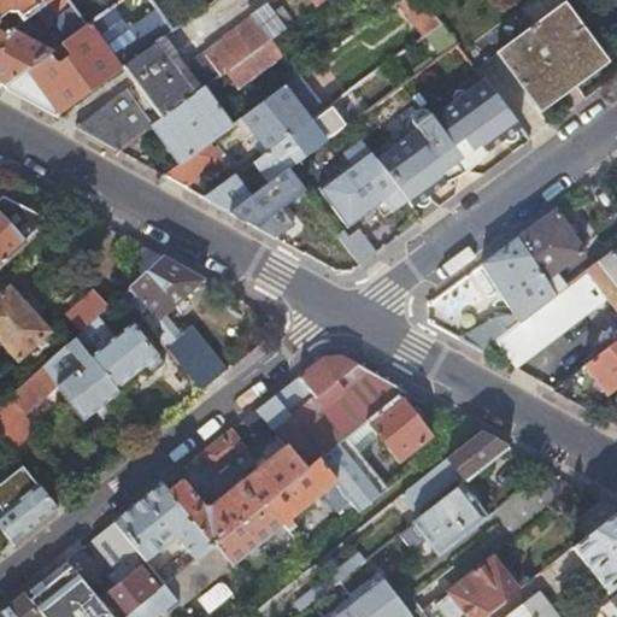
[(48,0),(0,0),(0,24),(9,30),(48,0)]
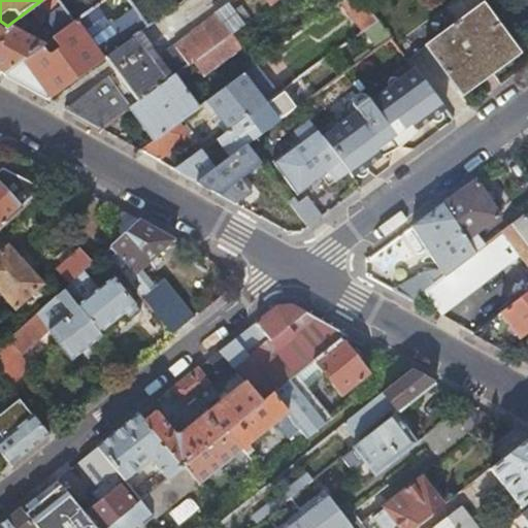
[(0,72),(4,75),(43,44),(24,33),(34,15),(40,23),(62,6),(57,0),(41,0),(7,26),(3,33),(0,31),(0,72)]
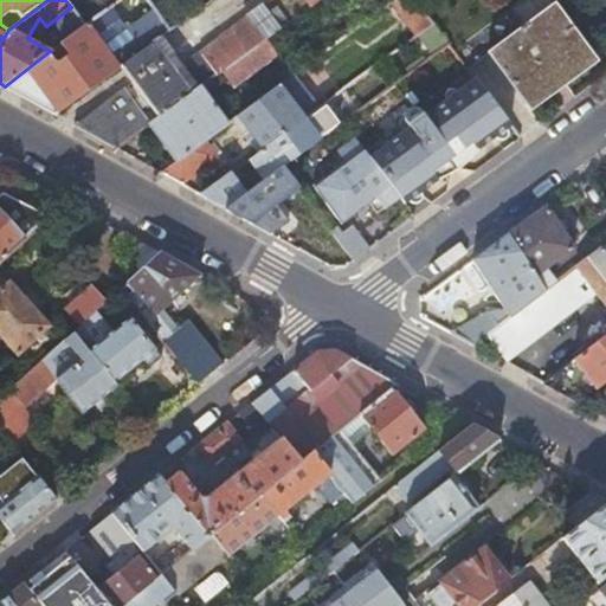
[(418,2),(414,0),(394,0),(404,12),(418,2)]
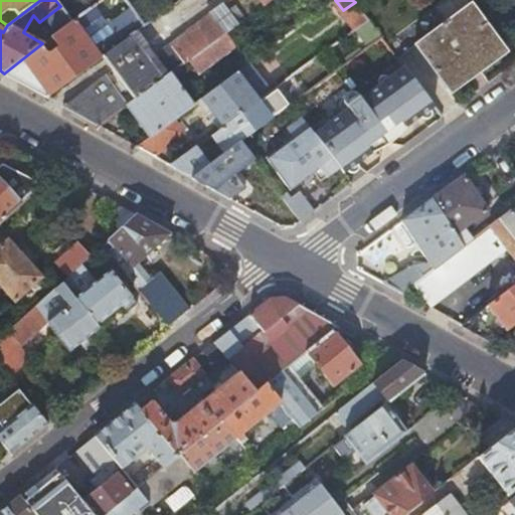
[(445,89),(503,44),(470,1),(411,43),(445,89)]
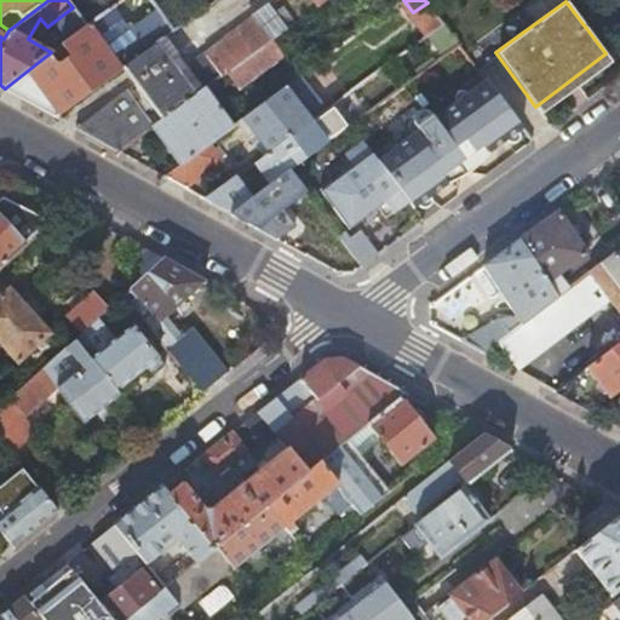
[(270,39),(283,29),(269,9),(228,39),(244,58),(270,39)]
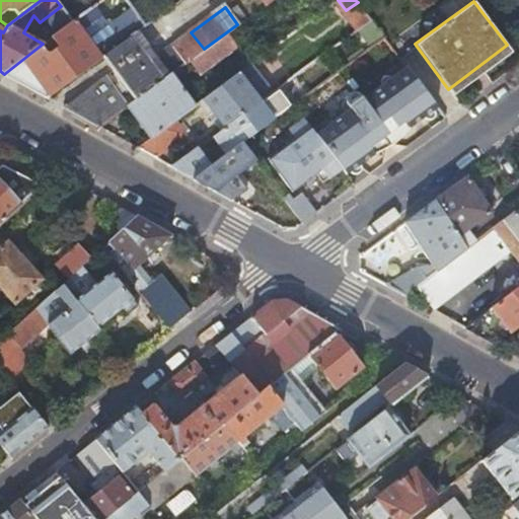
[(43,44),(4,74),(46,96),(100,57),(74,20),(43,44)]
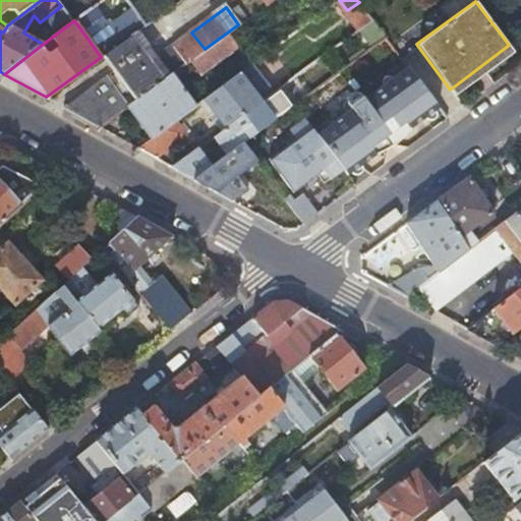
[(368,49),(385,37),(375,25),(359,38),(368,49)]
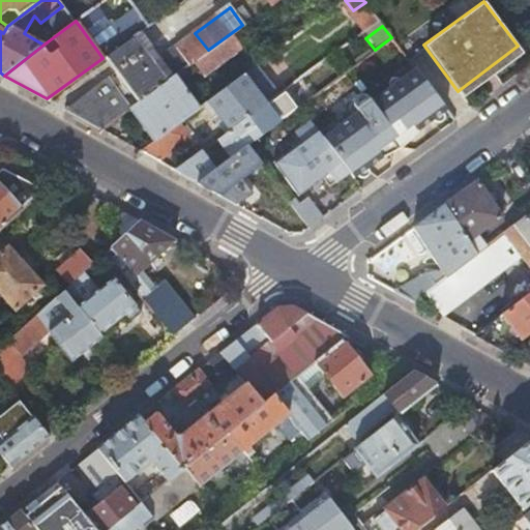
[(172,77),(139,31),(105,56),(138,101),(172,77)]
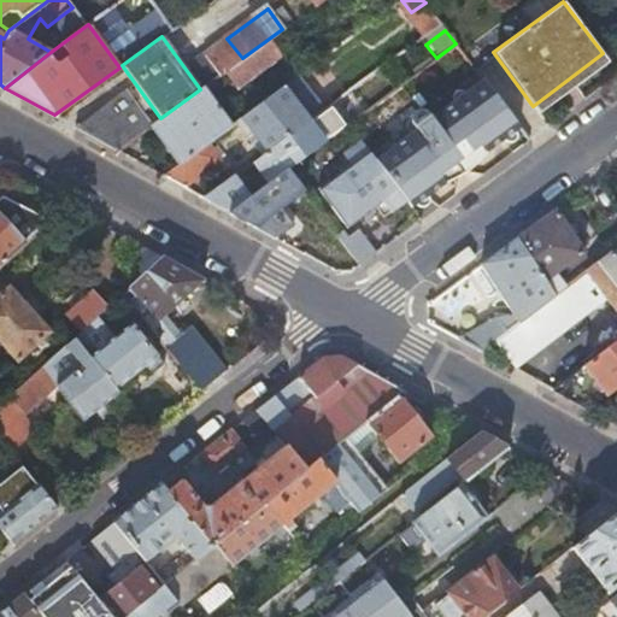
[(205,54),(221,75),(224,71),(242,58),(227,39),(205,54)]
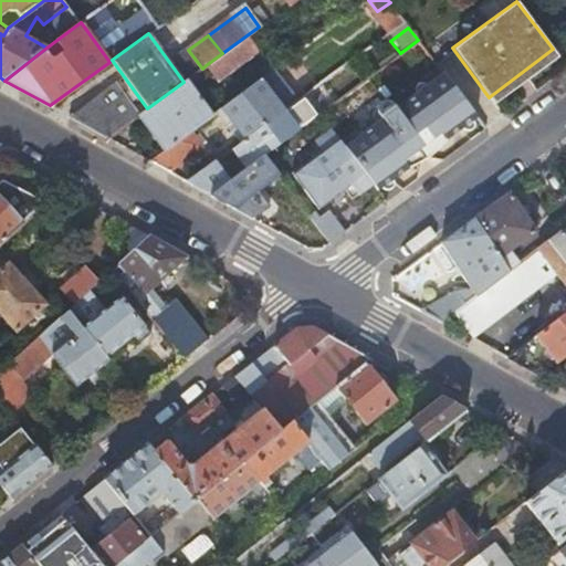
[(257,50),(247,35),(222,53),(206,65),(217,80),(257,50)]
